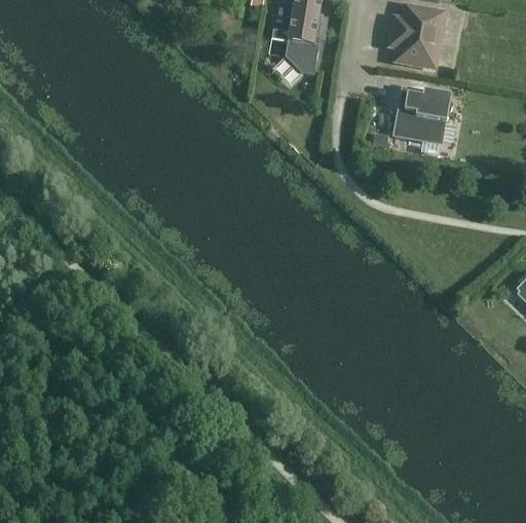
[(322,1),(315,0),(294,0),(289,33),(272,31),(271,39),(288,42),(285,59),(301,74),(313,77),(320,39),(315,38),(322,1)]
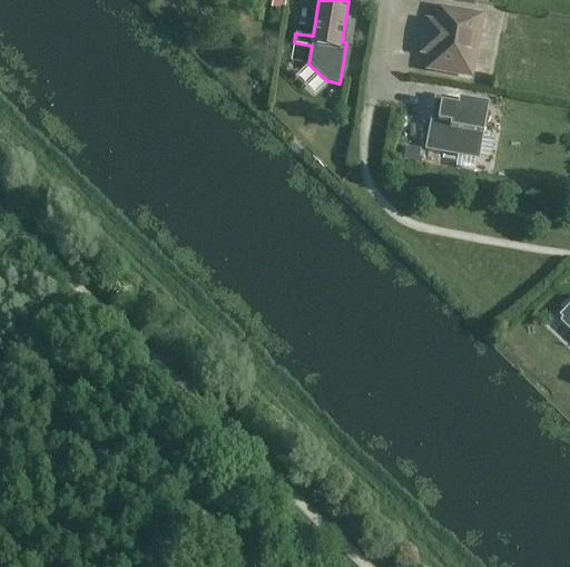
[(423,50),(433,52),(430,67),(471,74),(481,15),(440,8),(435,33),(426,32),(423,50)]
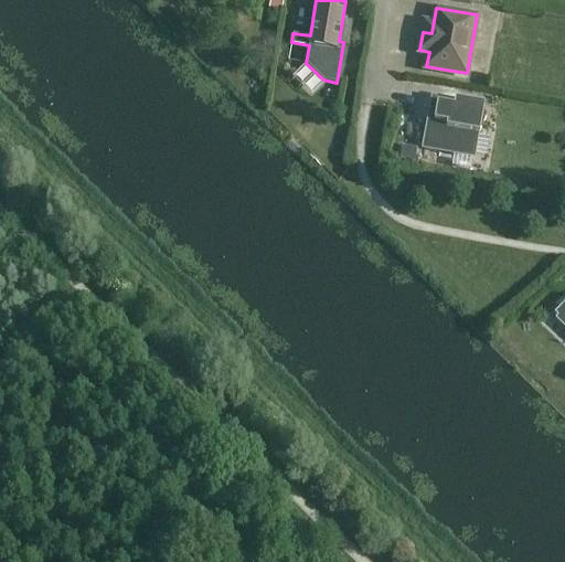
[(482,102),(438,94),(436,102),(432,101),(424,145),(451,150),(471,154),(476,130),(478,130),(482,102)]
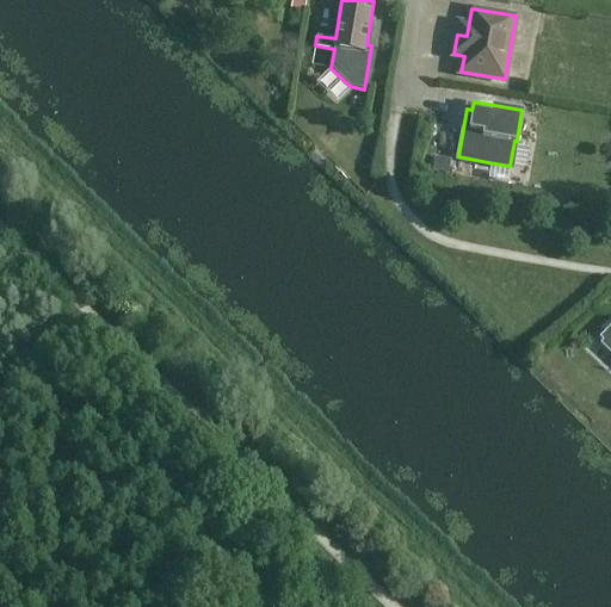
[(434,156),(432,169),(448,173),(450,159),(434,156)]
